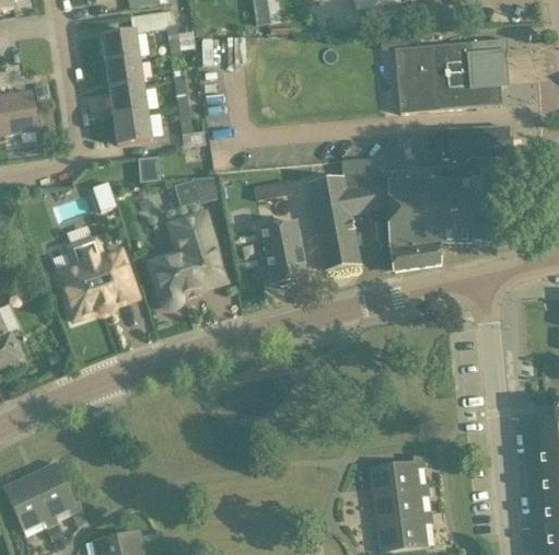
[(354,0),(357,9),(365,7),(365,9),(403,0),(403,2),(411,0),(354,0)]
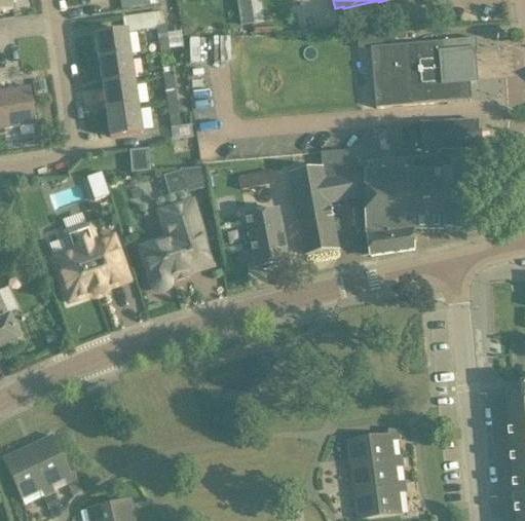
[(124,27),(95,31),(99,60),(129,54),(136,53),(134,41),(128,42),(126,29),(155,25),(159,50),(170,49),(164,9),(122,14),(124,27)]
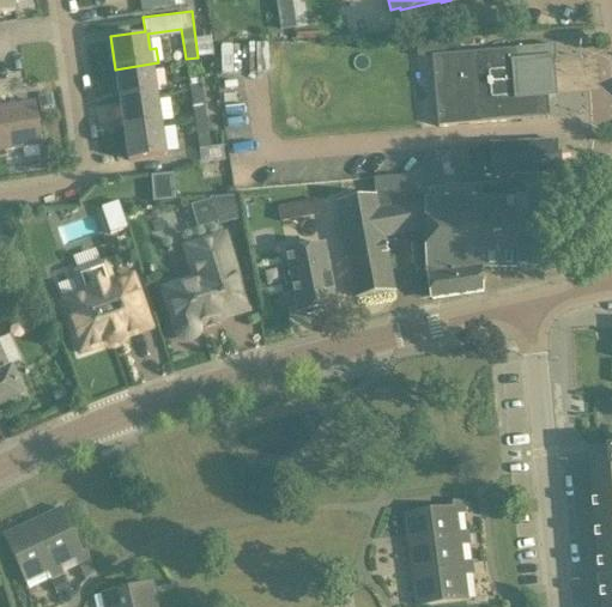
[(555,42),(431,53),(438,123),(550,114),(547,89),(545,89),(543,60),(557,59),(555,42)]
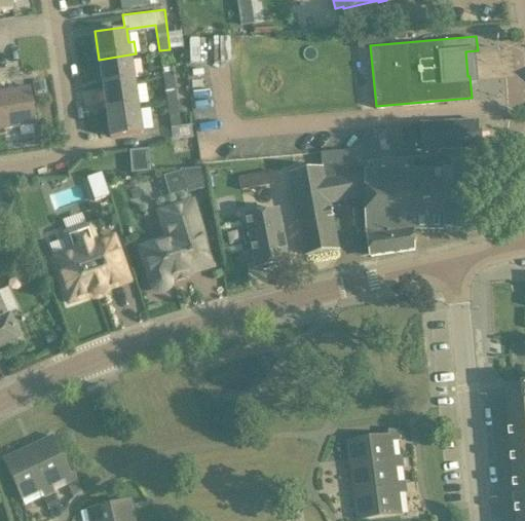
[(174,74),(170,49),(159,50),(163,75),(174,74)]
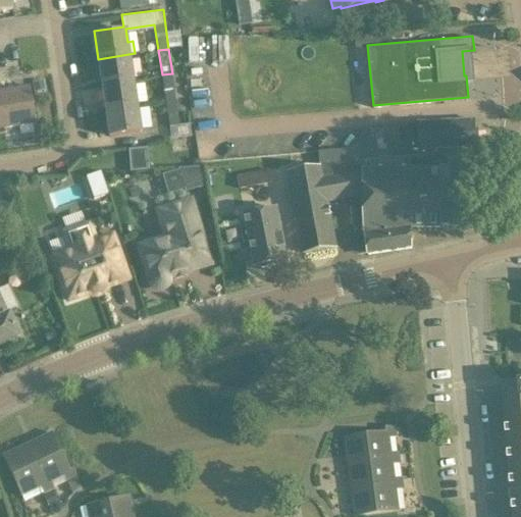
[(102,84),(133,79),(128,54),(98,59),(102,84)]
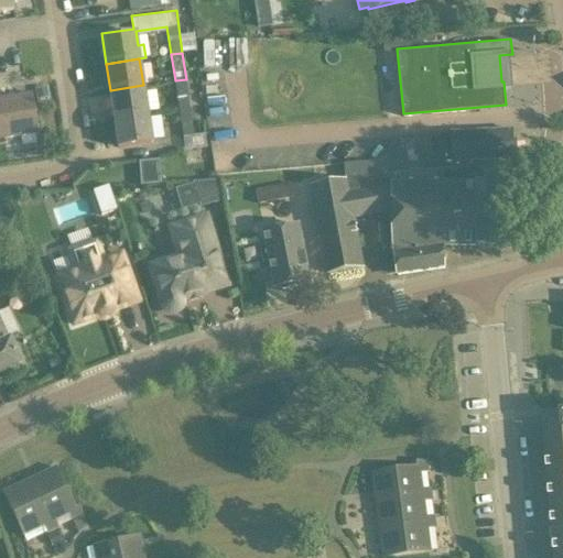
[(175,80),(180,108),(190,107),(186,79),(175,80)]
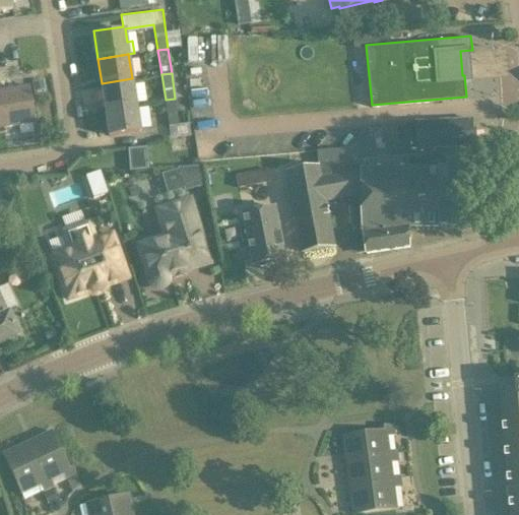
[(33,77),(35,87),(45,85),(44,75),(33,77)]
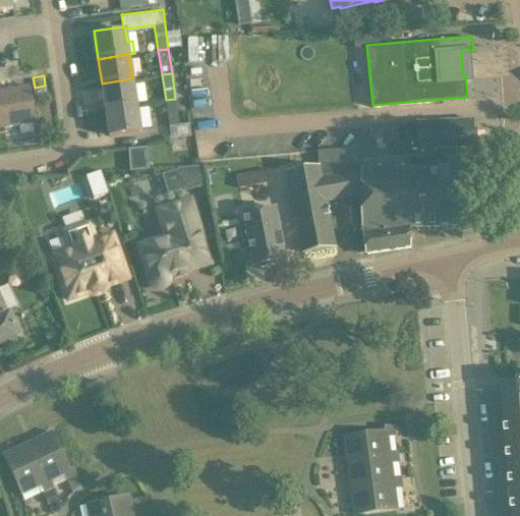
[(102,83),(105,109),(136,104),(132,78),(102,83)]
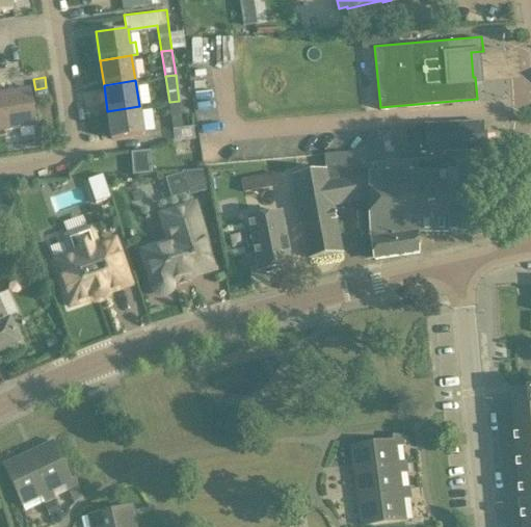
[(35,122),(29,84),(0,87),(0,107),(3,127),(35,122)]
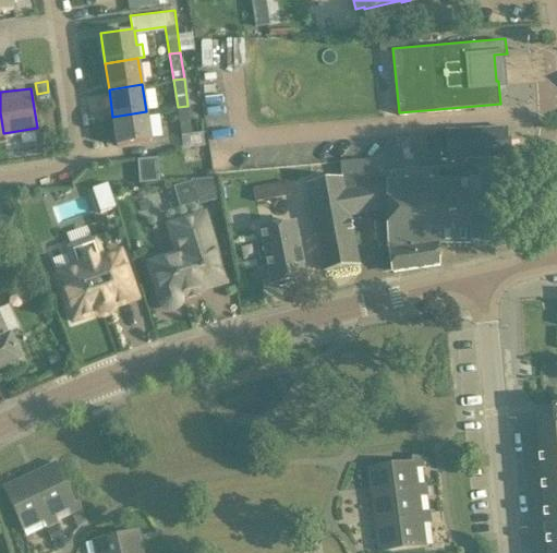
[(188,106),(178,107),(181,132),(192,131),(188,106)]
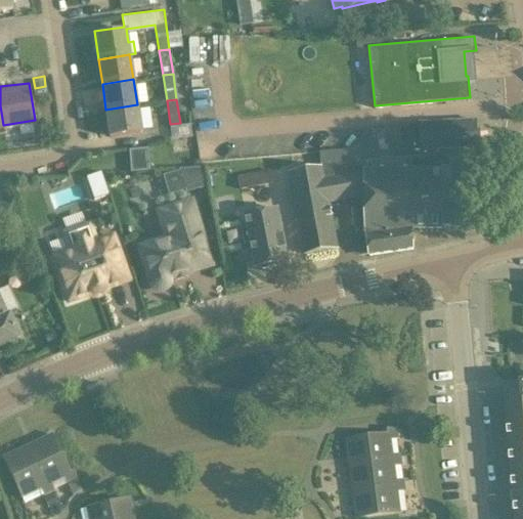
[(137,104),(105,110),(110,133),(140,129),(137,104)]
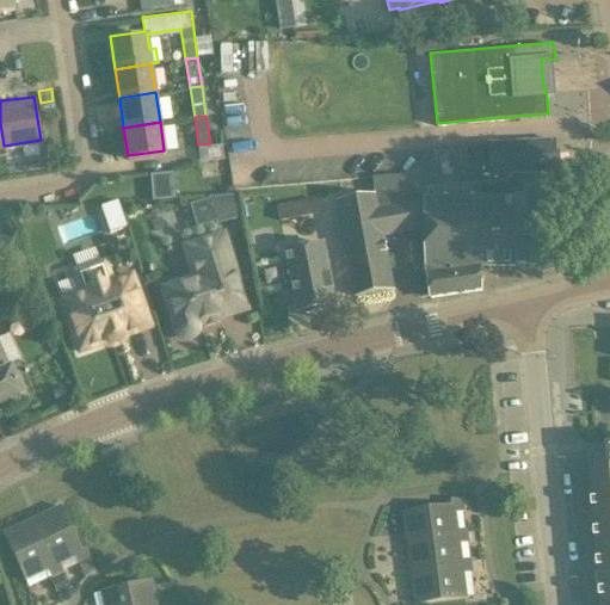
[(458,171),(460,179),(460,181),(481,180),(510,179),(510,172),(556,170),(555,139),(491,141),(491,142),(475,143),(478,171),(458,171)]
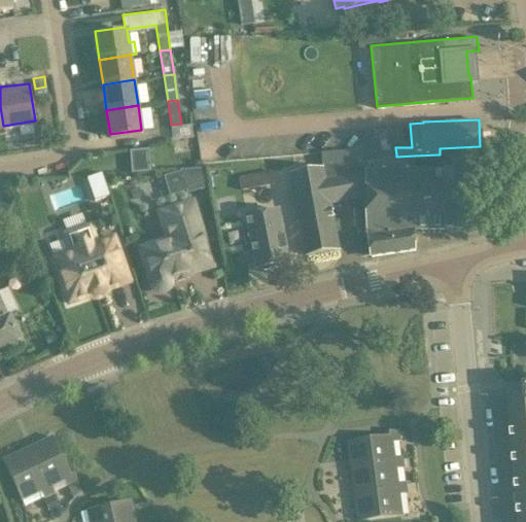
[(148,146),(132,147),(133,163),(149,161),(149,151),(148,146)]
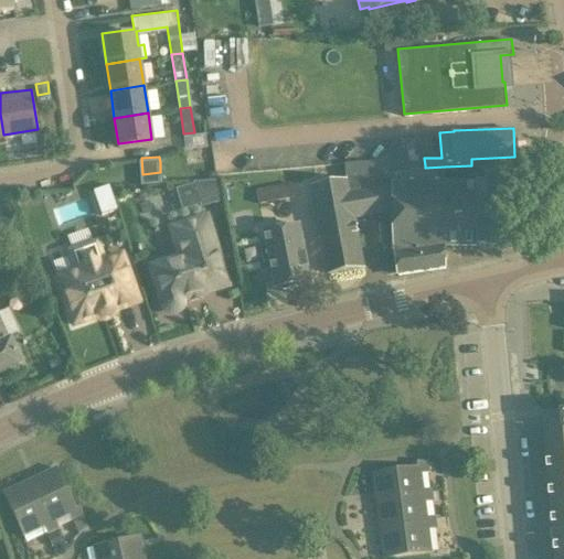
[(395,174),(371,173),(375,212),(397,208),(400,248),(402,270),(445,265),(445,244),(488,243),(488,245),(519,244),(519,212),(531,212),(531,176),(519,176),(519,173),(488,174),(474,174),(474,180),(445,180),(445,167),(425,168),(425,165),(394,167),(395,174)]
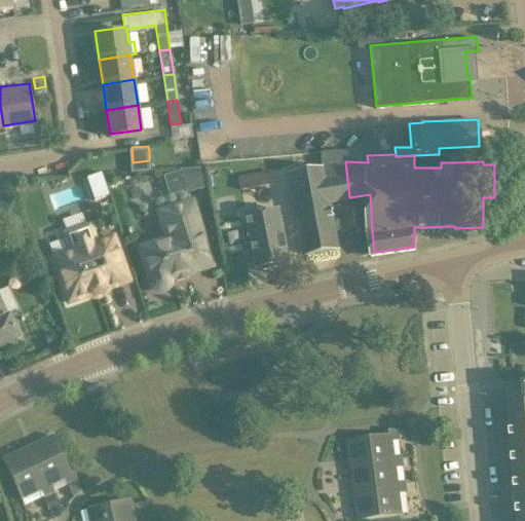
[(326,164),(291,171),(305,253),(340,247),(339,239),(332,200),(349,197),(345,161),(325,160),(326,164)]
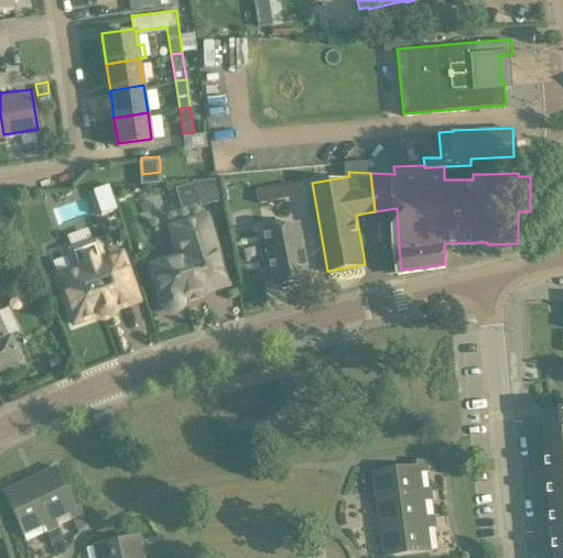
[(193,181),(201,207),(223,199),(218,179),(193,181)]
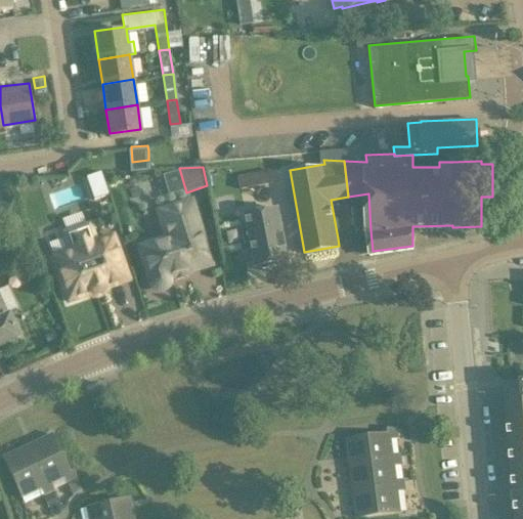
[(241,187),(274,180),(272,167),(237,174),(241,187)]
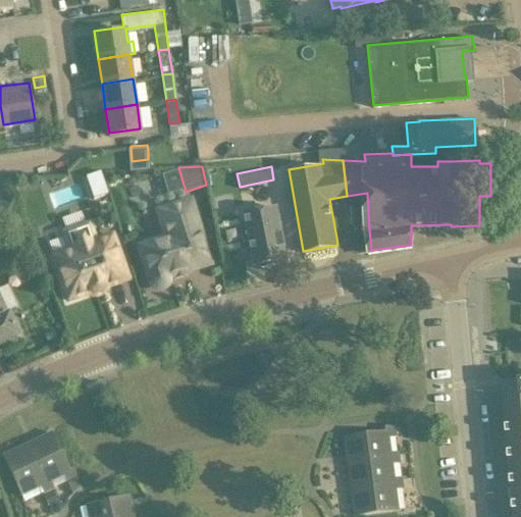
[(101,167),(86,172),(94,196),(108,191),(101,167)]
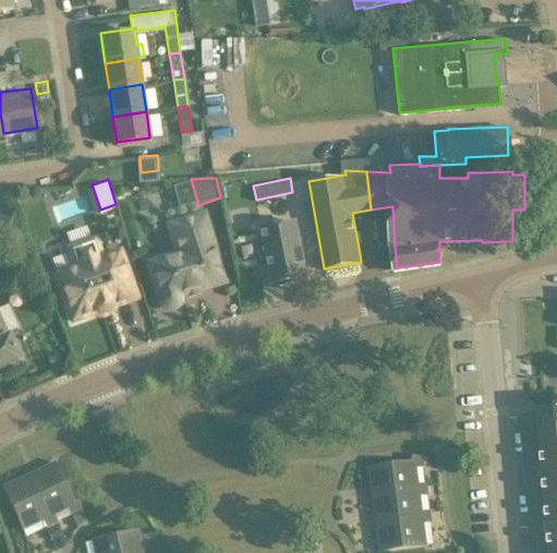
[(154,262),(166,300),(169,305),(176,307),(181,305),(184,300),(185,295),(229,281),(208,215),(189,220),(193,235),(179,239),(183,253),(154,262)]
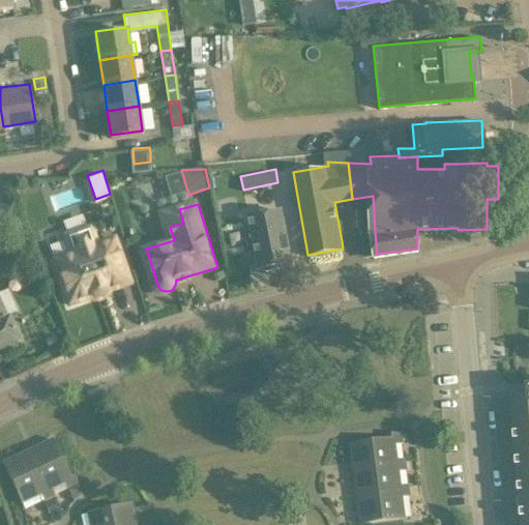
[(252,229),(248,230),(251,242),(254,242),(259,267),(292,261),(282,209),(248,215),(252,229)]
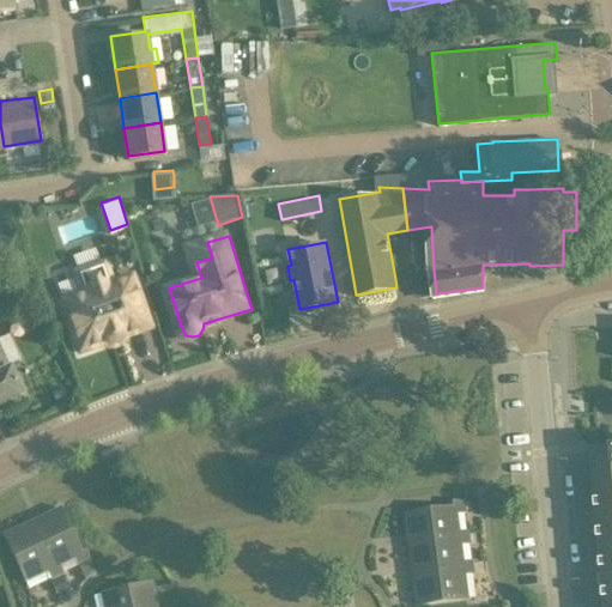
[(79,289),(60,295),(79,351),(152,326),(132,269),(114,275),(108,259),(73,272),(79,289)]
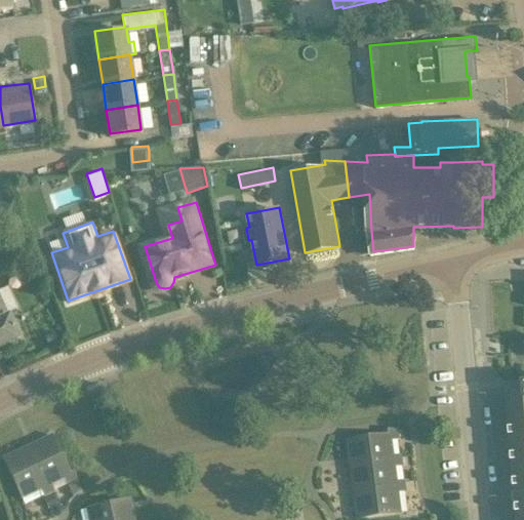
[(0,293),(0,343),(18,334),(0,293)]
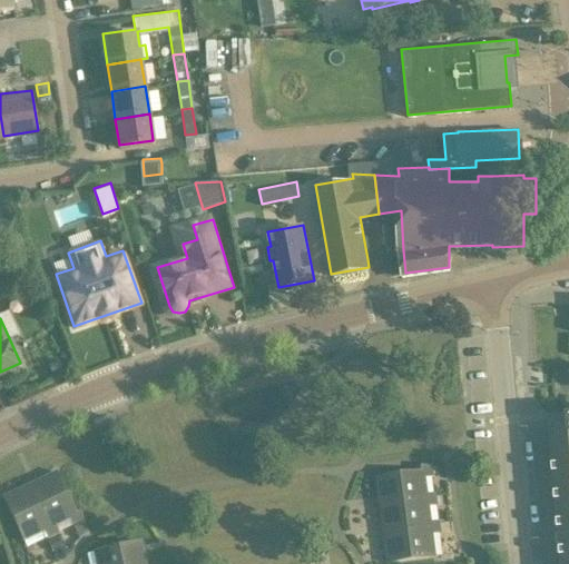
[(568,363),(555,363),(555,376),(568,375),(568,363)]
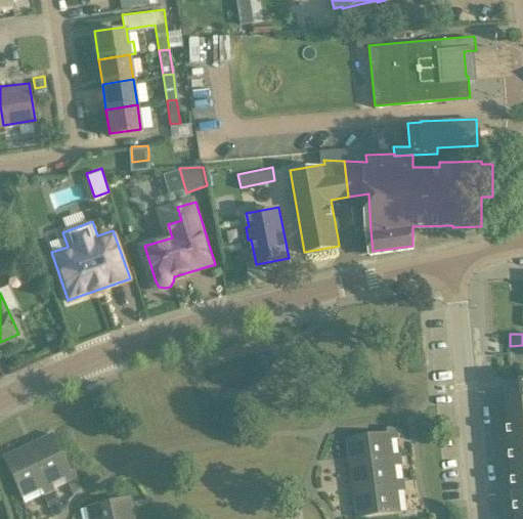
[(386,437),(398,436),(396,426),(383,428),(383,432),(346,436),(348,459),(388,453),(386,437)]
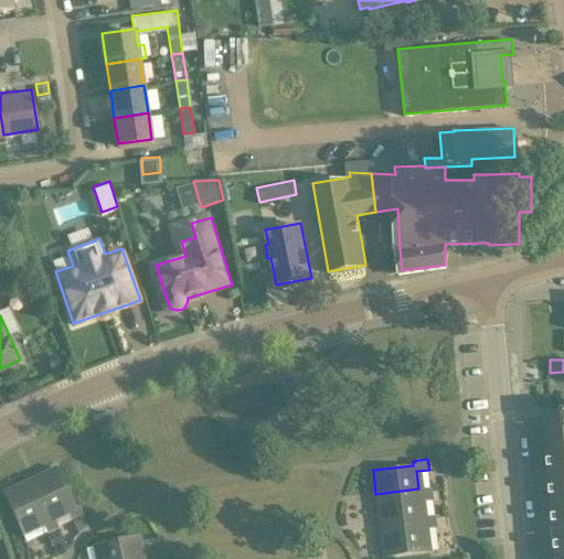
[(54,464),(32,474),(51,514),(66,507),(72,518),(82,514),(76,501),(72,502),(54,464)]
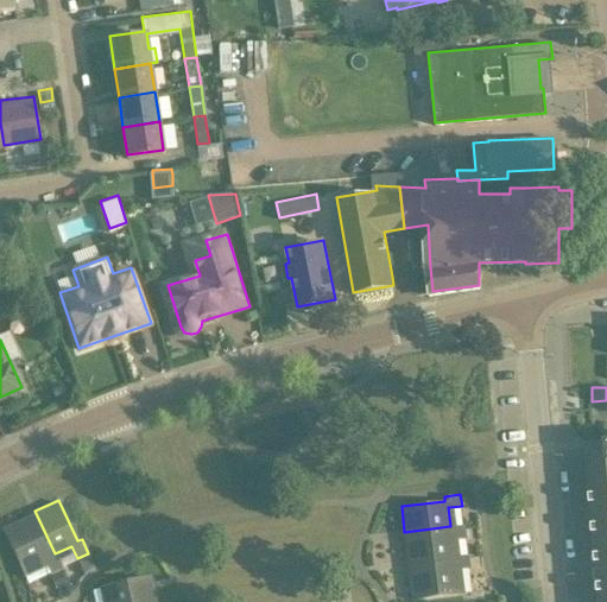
[(23,570),(45,559),(51,571),(62,565),(55,553),(35,511),(2,526),(23,570)]
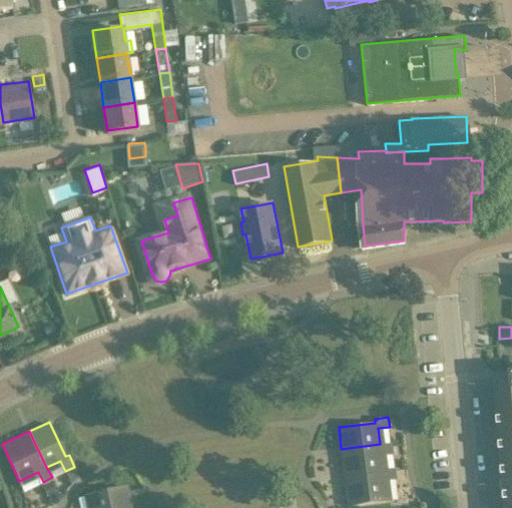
[(341,449),(345,475),(383,469),(381,453),(393,451),(391,442),(380,444),(341,449)]
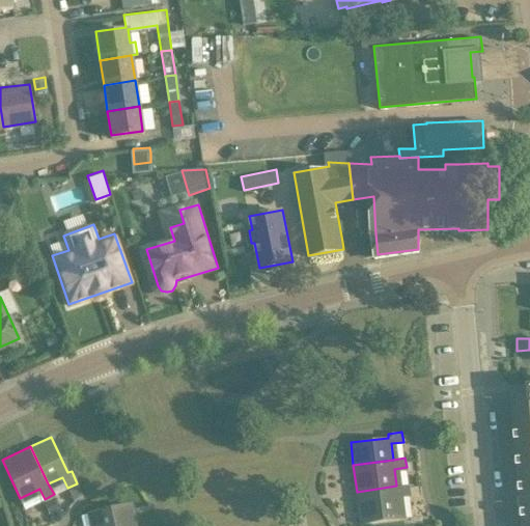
[(398,495),(411,494),(409,485),(396,486),(357,492),(361,523),(401,517),(398,495)]
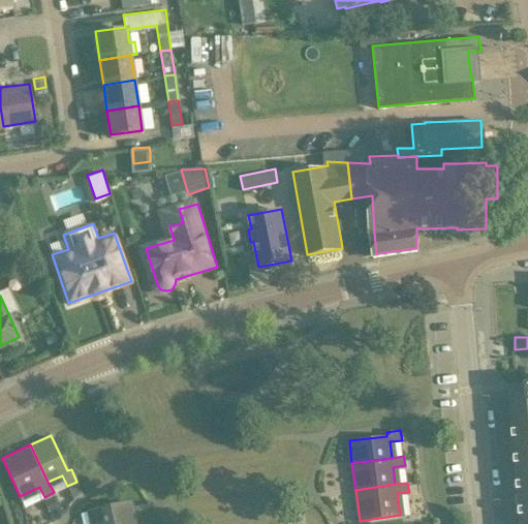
[(138,523),(133,499),(94,507),(97,523),(138,523)]
